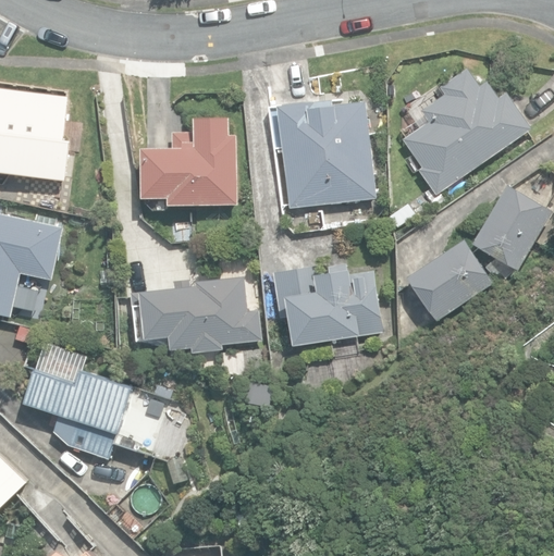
[(417,171),(434,196),(530,131),(504,93),(496,98),(485,82),(479,86),(467,69),(439,88),(443,95),(420,111),(428,122),(402,139),(421,168),(417,171)]
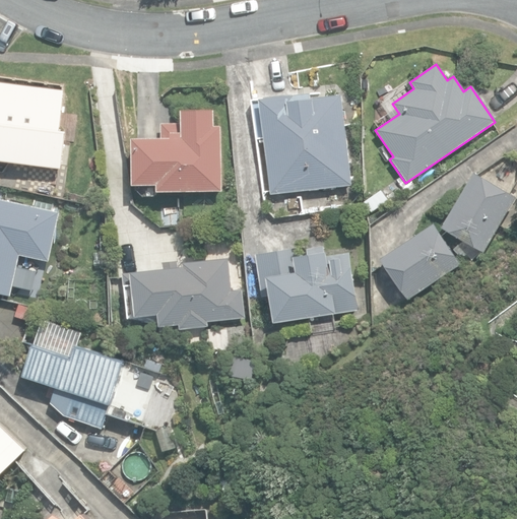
[(59,131),(63,90),(0,83),(0,160),(60,168),(63,132),(59,131)]
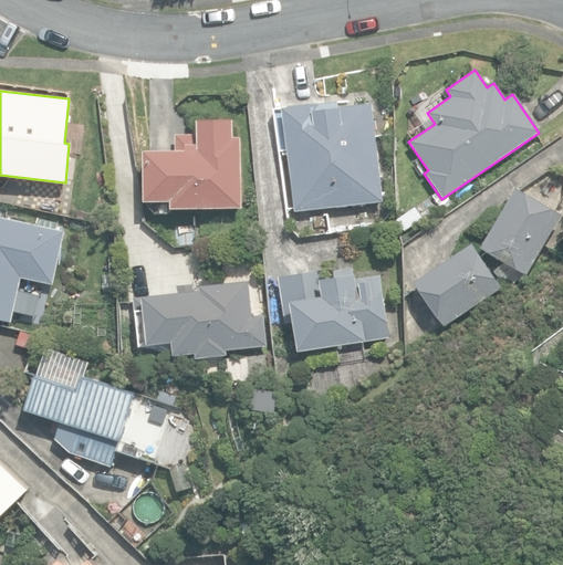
[(282,107),(292,210),(379,202),(371,104),(337,107),(337,102),(282,107)]
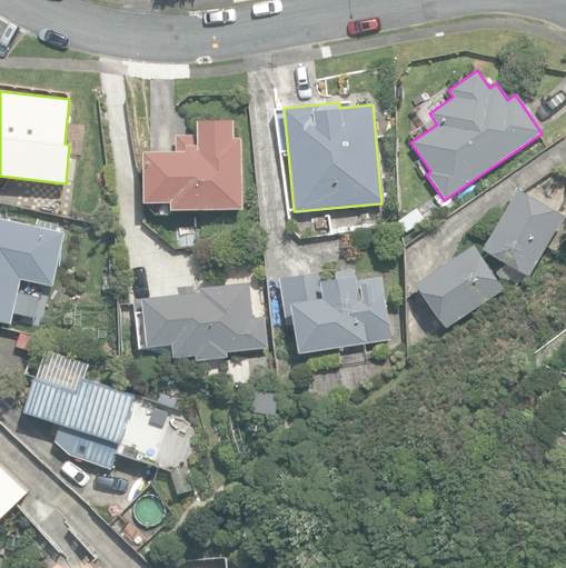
[(172,203),(172,210),(242,210),(241,139),(234,139),(234,121),(199,122),(199,137),(175,138),(176,152),(146,153),(147,203),(172,203)]
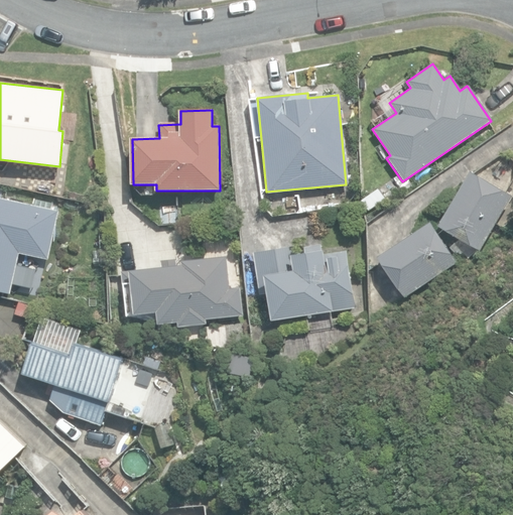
[(470,170),(437,225),(458,237),(454,244),(466,260),(479,250),(511,196),(470,170)]
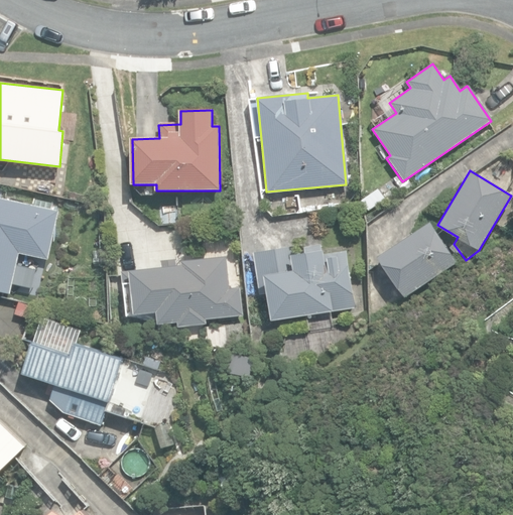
[(367,212),(384,201),(376,189),(360,201),(367,212)]
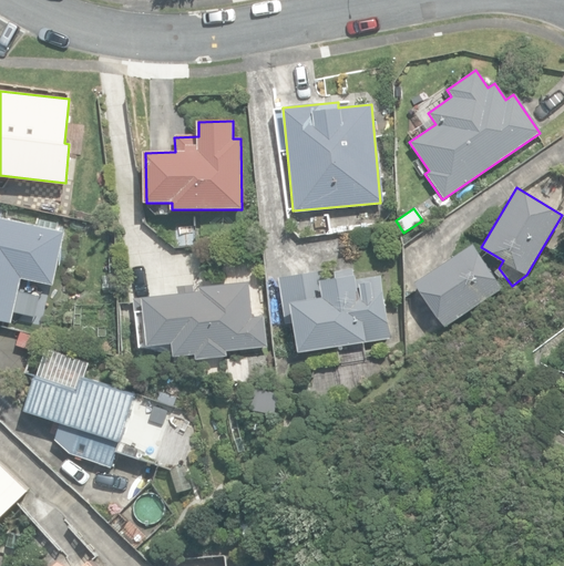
[(0,321),(10,323),(20,278),(52,285),(63,229),(0,216),(0,321)]
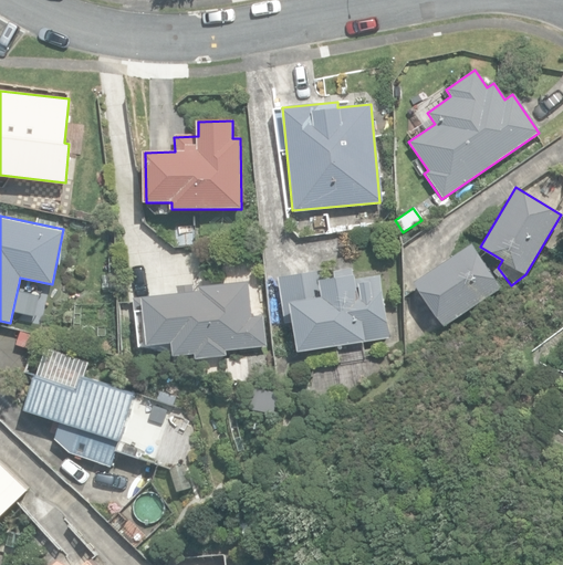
[(413,281),(441,327),(502,289),(473,243),(413,281)]
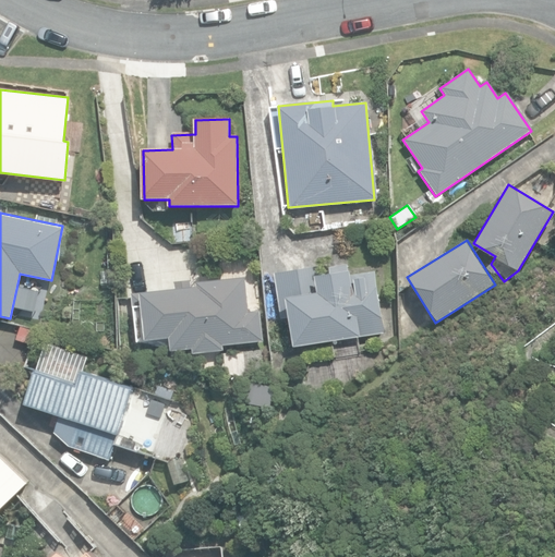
[(292,316),(296,344),(384,333),(375,273),(352,276),(352,271),(347,273),(346,266),(328,268),(329,276),(323,276),(321,265),(273,271),(279,317),(292,316)]
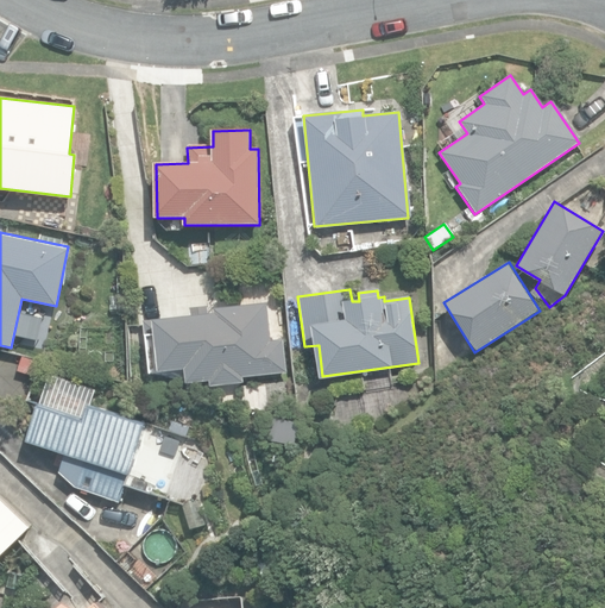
[(209,381),(209,386),(243,383),(243,377),(287,371),(283,340),(270,342),(266,302),(214,307),(214,313),(207,313),(206,307),(189,308),(189,315),(142,321),(147,371),(178,383),(209,381)]
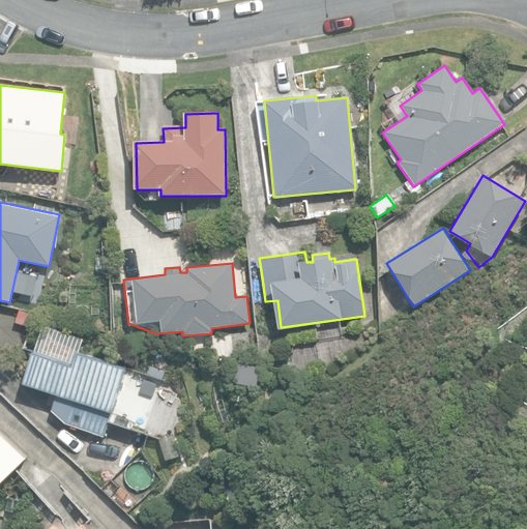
[(13,323),(30,328),(33,316),(17,312),(13,323)]
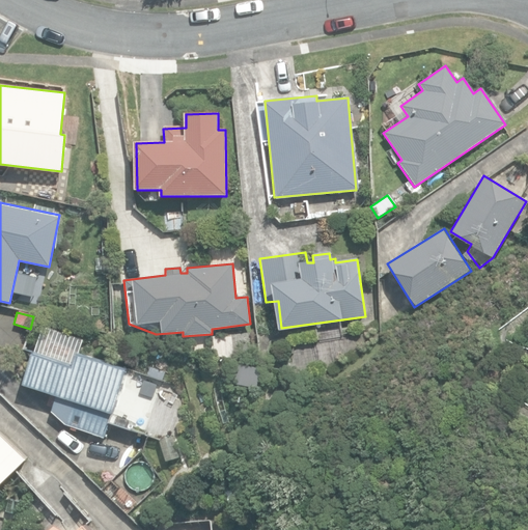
[(103,441),(127,369),(22,334),(17,349),(30,354),(20,384),(55,396),(50,413),(60,426),(103,441)]
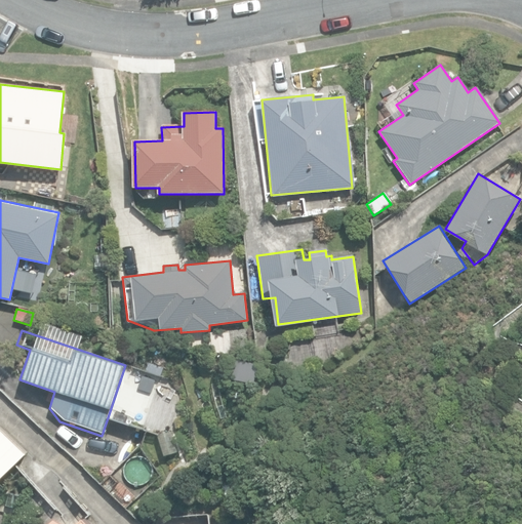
[(0,479),(25,455),(0,430),(0,479)]
